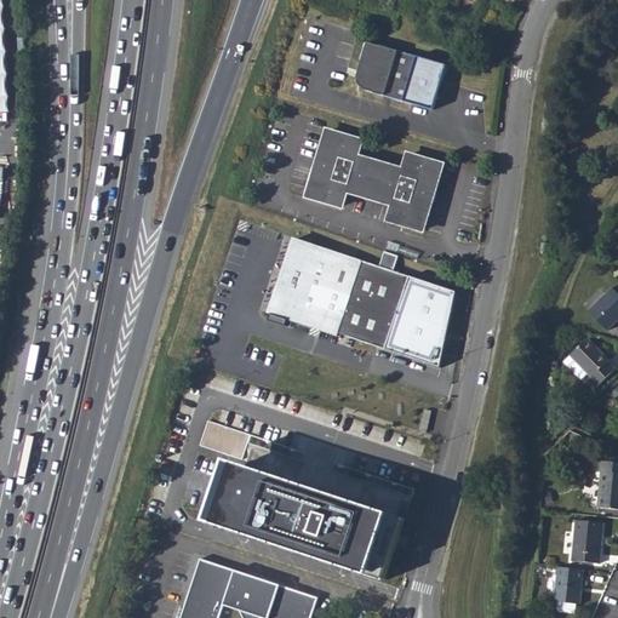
[(413,55),(365,38),(355,73),(356,78),(358,83),(361,87),(398,99),(413,55)]
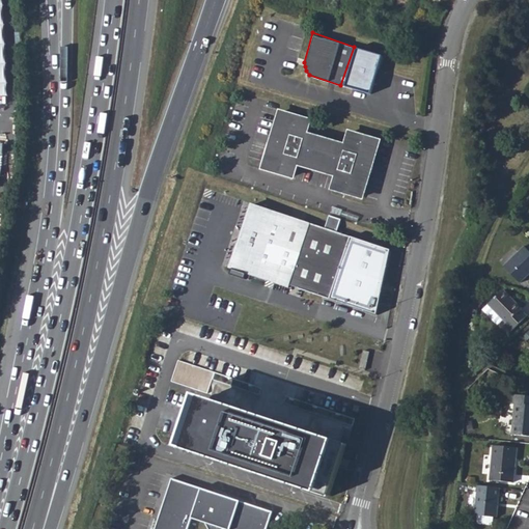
[(380,55),(354,47),(340,85),(368,92),(380,55)]
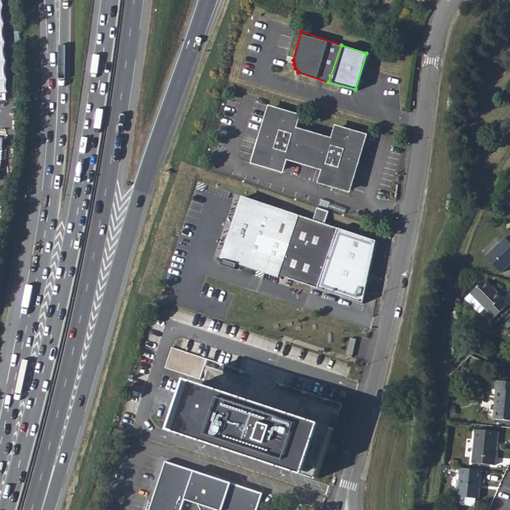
[(293,116),(265,108),(249,162),(277,170),(281,157),(320,169),(316,181),(344,190),(360,136),(332,128),(329,140),(289,129),(293,116)]
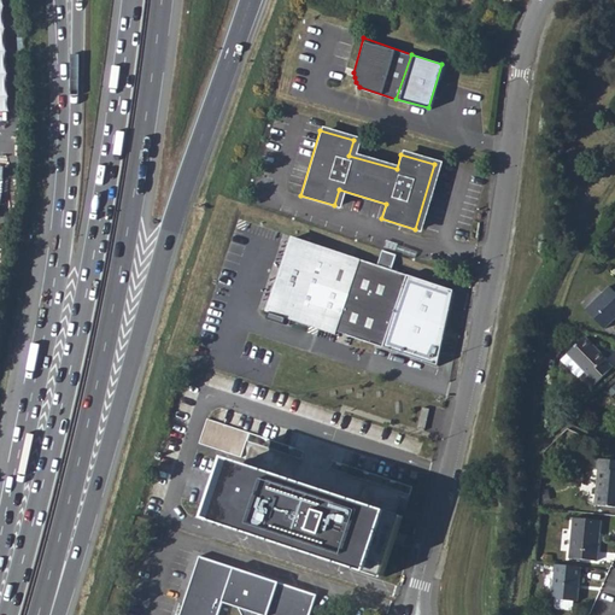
[(291,238),(264,312),(329,334),(332,328),(344,333),(343,335),(379,347),(404,276),(291,238)]
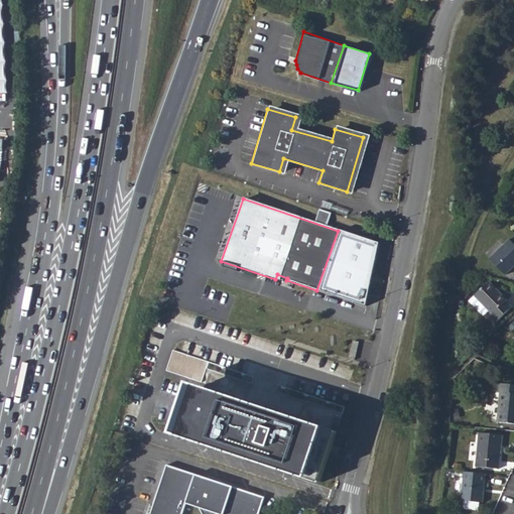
[(377,244),(338,231),(316,290),(364,305),(377,244)]
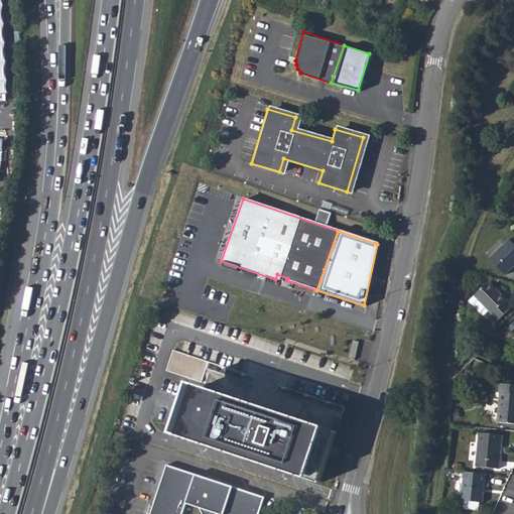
[(513,245),(507,238),(487,257),(503,274),(513,262),(513,245)]
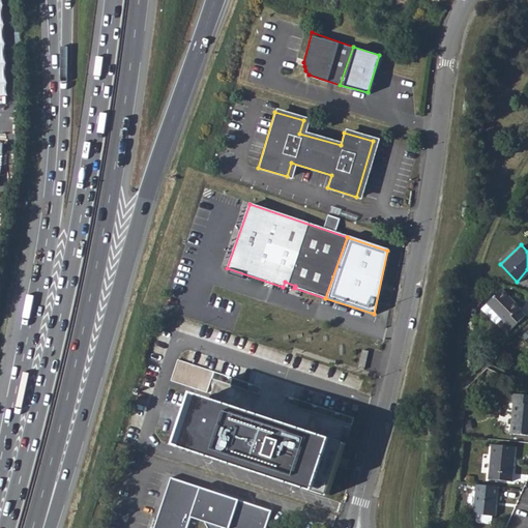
[(519,308),(499,289),(479,308),(494,323),(500,317),(503,321),(502,322),(507,328),(523,315),(518,309),(519,308)]
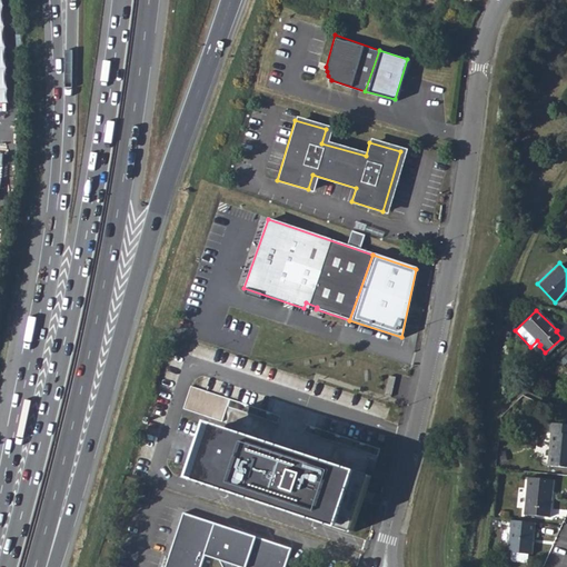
[(208,420),(189,476),(350,530),(369,474),(208,420)]
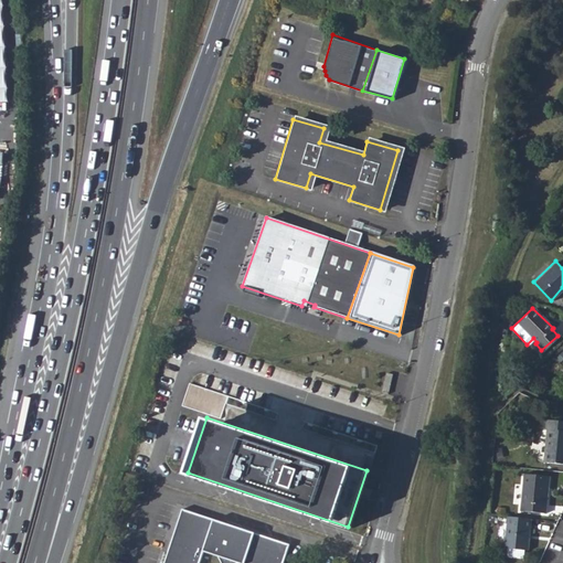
[(546,428),(542,460),(562,463),(562,420),(545,418),(544,428),(546,428)]
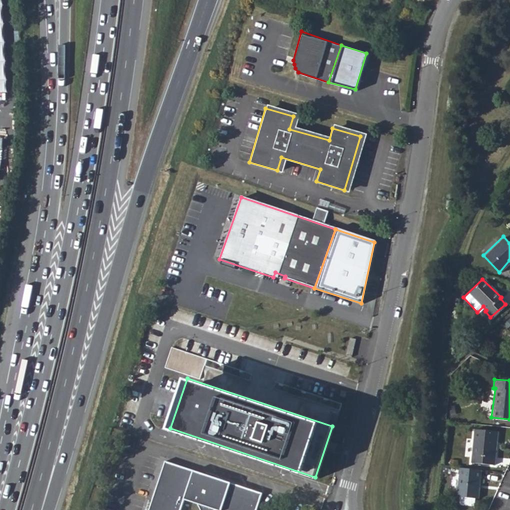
[(473,428),(470,461),(492,464),(495,430),(473,428)]
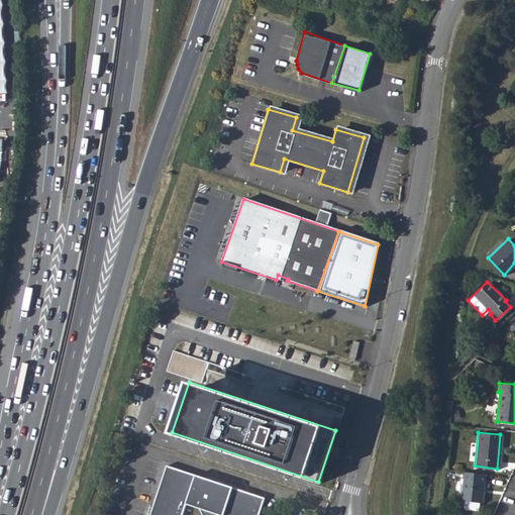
[(179,514),(184,503),(198,507),(200,506),(204,514),(208,514),(216,512),(217,514),(218,514),(256,514),(263,498),(165,465),(147,514),(179,514)]
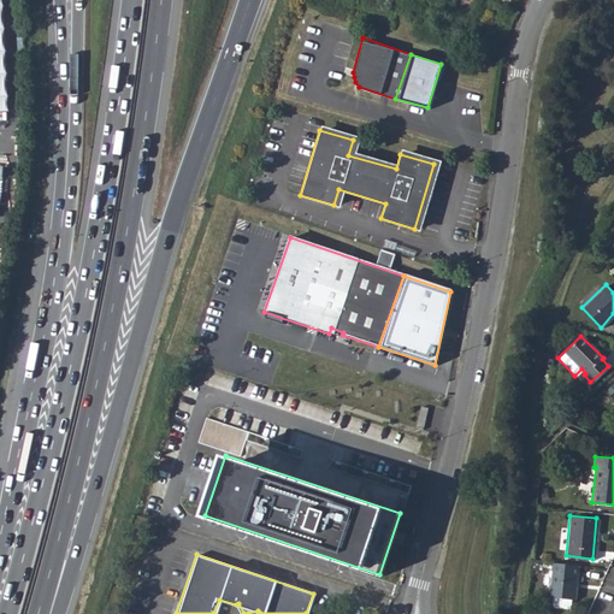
[(573,598),(577,565),(551,562),(548,596),(551,597),(570,598),(573,598)]
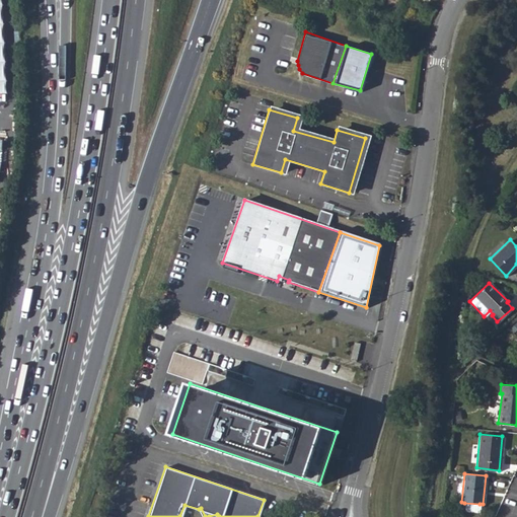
[(479,504),(464,503),(463,508),(465,510),(478,512),(479,504)]
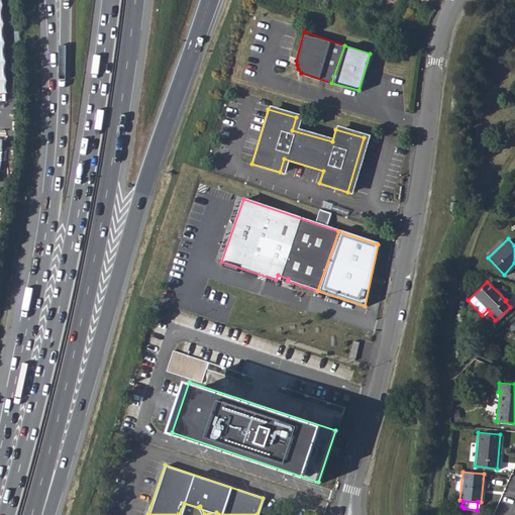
[(198,507),(201,514),(215,514),(217,514),(216,512),(208,514),(204,514),(200,506),(198,507)]
